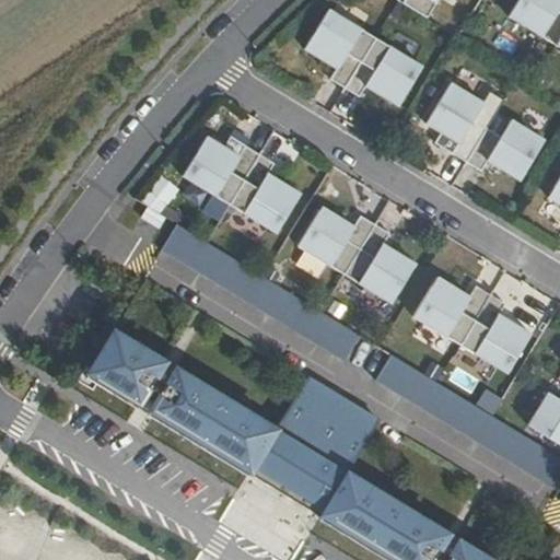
[(396,0),(426,19),(435,3),(436,0),(396,0)]
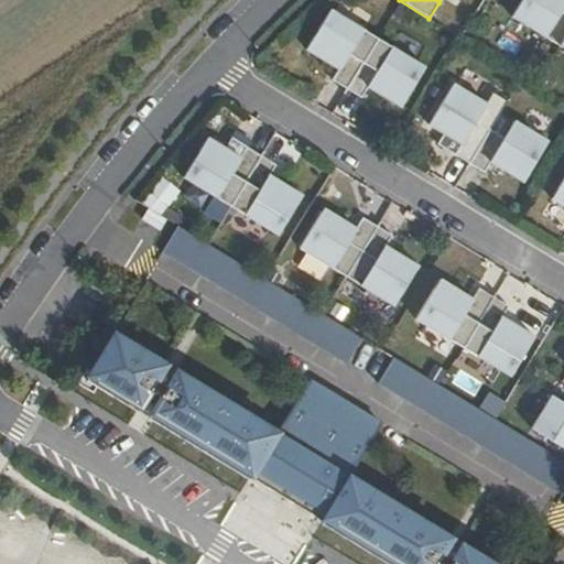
[(563,3),(563,7),(553,1),(552,0),(521,0),(512,17),(531,28),(544,36),(560,45),(563,36),(563,3)]
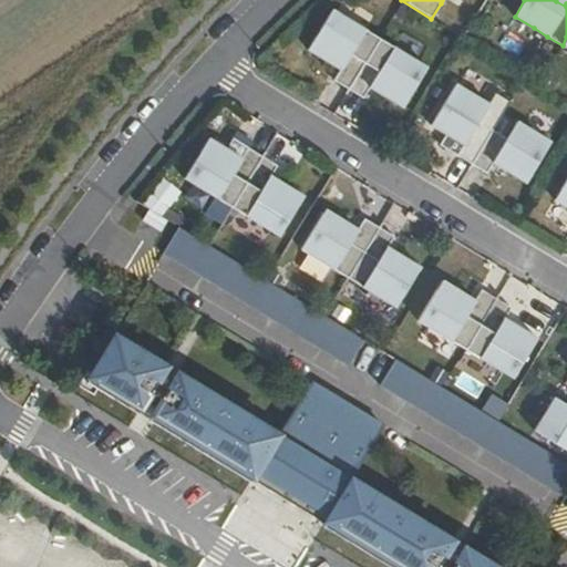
[(330,55),(338,53),(347,59),(340,70),(333,81),(349,90),(380,39),(364,30),(351,21),(331,9),(308,50),(327,62),(330,55)]
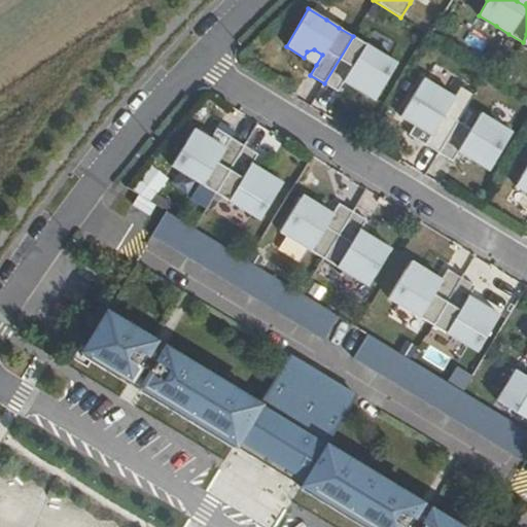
[(350,72),(359,77),(360,84),(357,90),(375,101),(397,63),(380,53),(366,44),(353,36),(324,83),(338,92),(344,82),(350,72)]
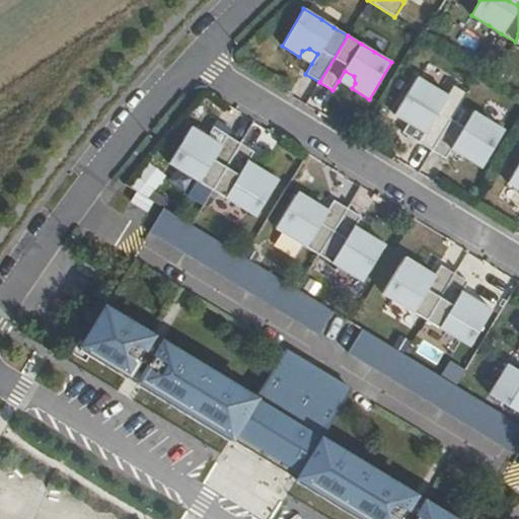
[(302,51),(299,57),(311,64),(317,54),(309,49),(302,51)]
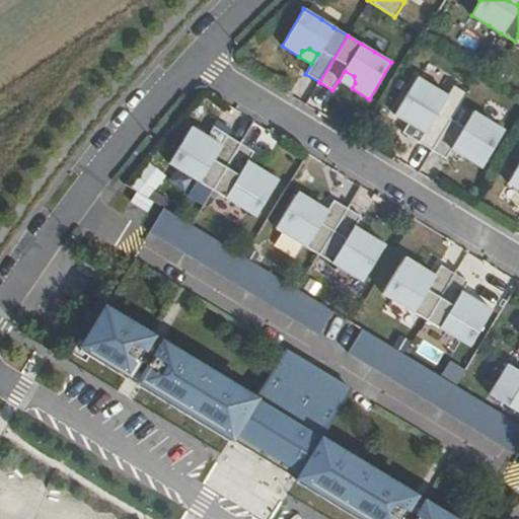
[(339,81),(352,88),(355,83),(354,76),(345,71),(339,81)]
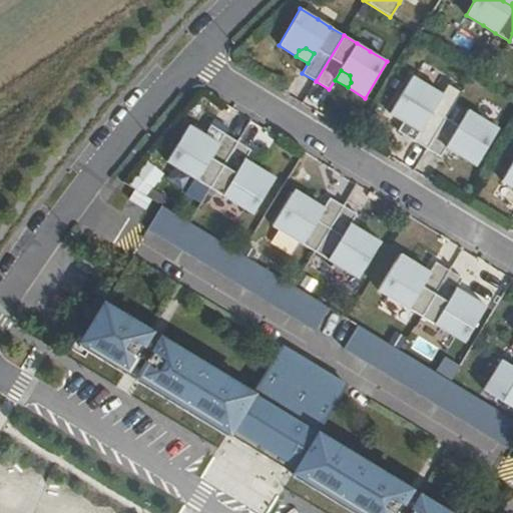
[(443,95),(412,76),(390,113),(407,123),(410,118),(417,116),(425,121),(414,141),(427,149),(441,157),(447,147),(452,138),(461,143),(463,149),(459,155),(476,165),(498,129),(481,118),(469,111),(468,110),(459,126),(433,110),(443,95)]
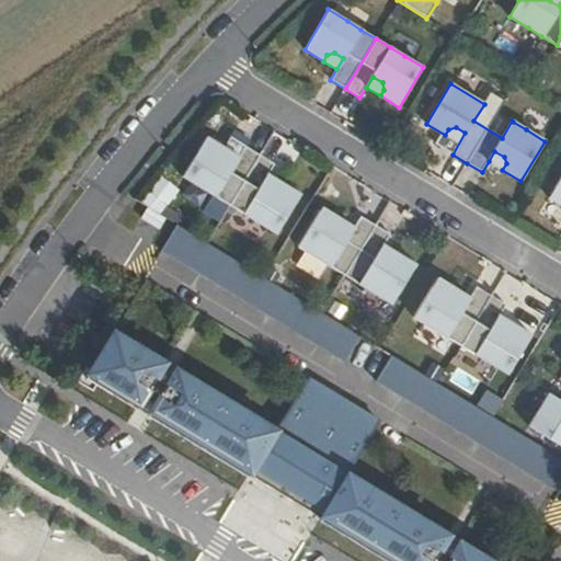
[(448,129),(445,135),(459,144),(465,133),(456,127),(448,129)]
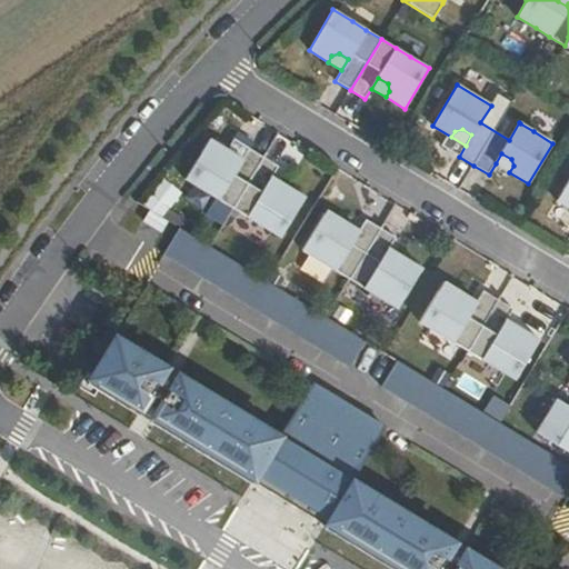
[(236,169),(227,163),(225,157),(228,151),(209,139),(185,179),(203,191),(218,200),(232,208),(263,157),(249,148),(242,159),(236,169)]
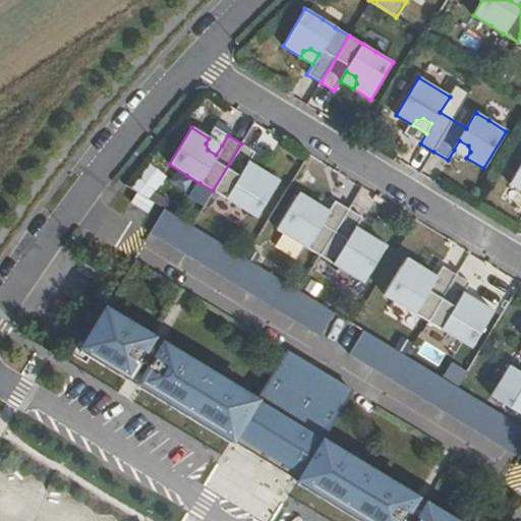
[(222,146),(209,138),(206,143),(208,150),(216,155),(222,146)]
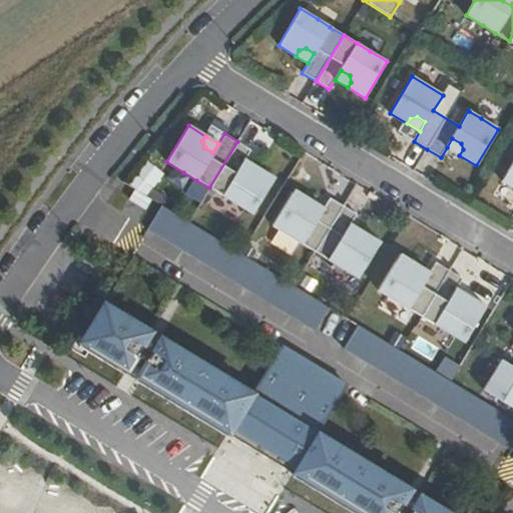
[(447,147),(459,155),(463,149),(461,143),(452,138),(447,147)]
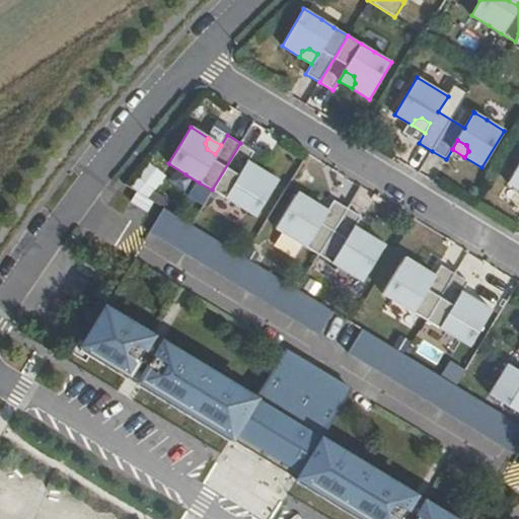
[(257,175),(250,176),(242,171),(248,161),(254,152),(240,143),(212,190),(226,199),(238,207),(255,217),(278,179),(261,169),(257,175)]
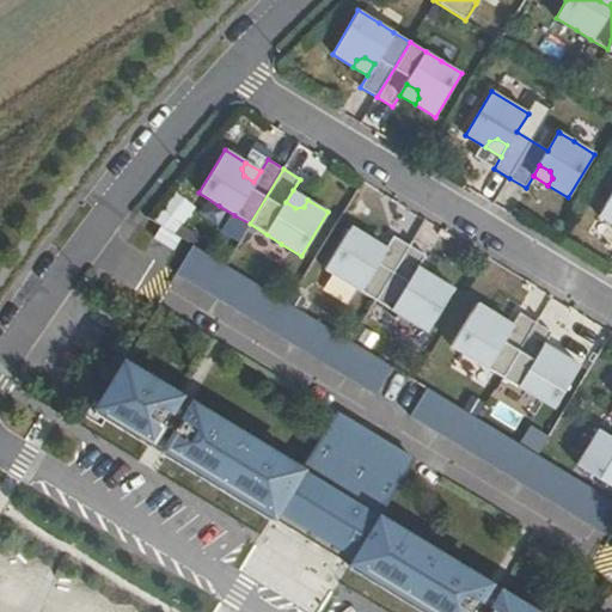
[(304,207),(307,200),(293,190),(286,202),(295,208),(304,207)]
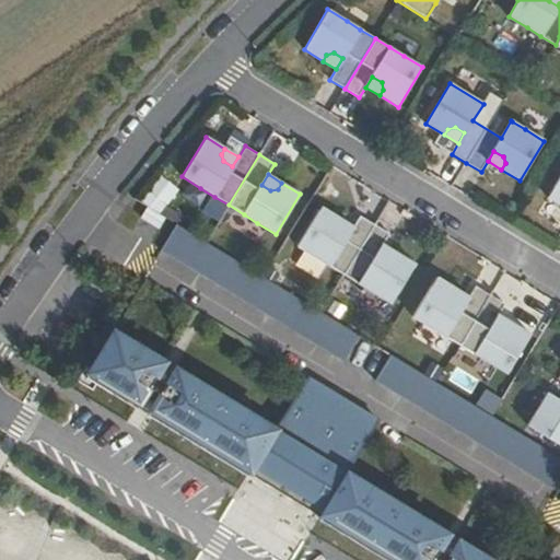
[(559,177),(548,198),(559,205),(559,177)]
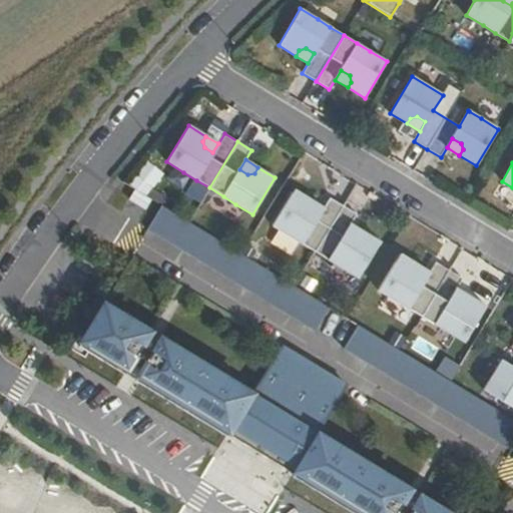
[(318,217),(310,212),(308,205),(312,200),(295,189),(273,226),(290,236),(302,244),(316,252),(344,205),(330,198),(324,207),(318,217)]
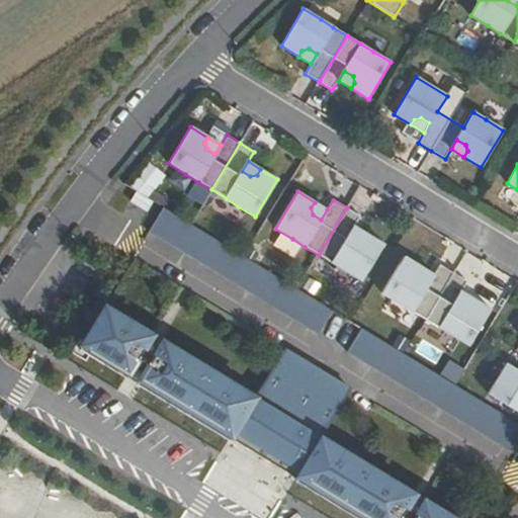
[(166,223),(172,213),(155,202),(150,212),(166,223)]
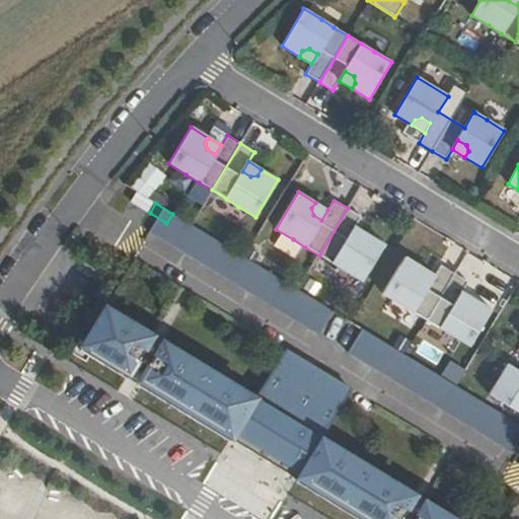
[(327,210),(315,203),(311,208),(313,215),(321,220),(327,210)]
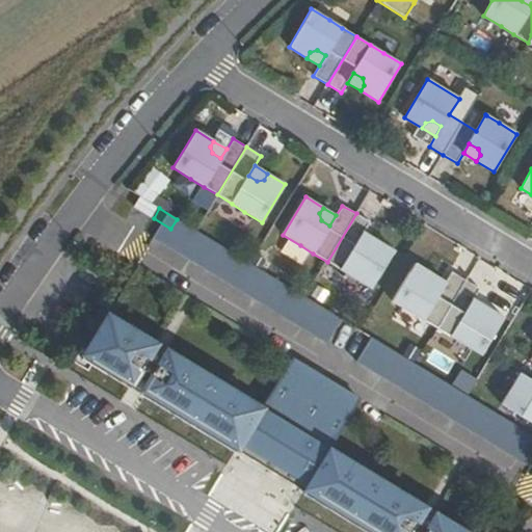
[(374,246),(367,247),(357,242),(364,233),(370,222),(356,213),(327,262),(341,270),(354,278),(372,289),(395,251),(377,240),(374,246)]
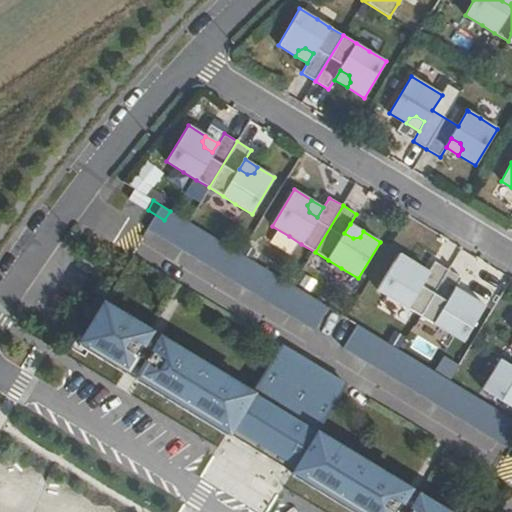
[(335,343),(350,320),(180,217),(165,242),(335,343)]
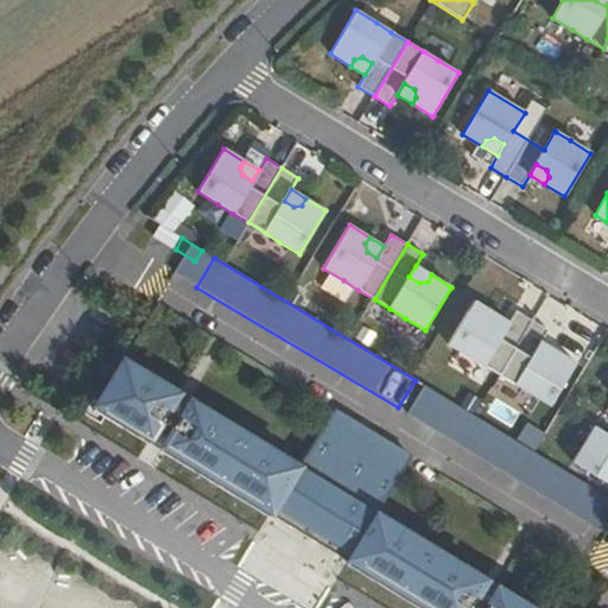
[(428,282),(431,274),(416,266),(409,277),(419,283),(428,282)]
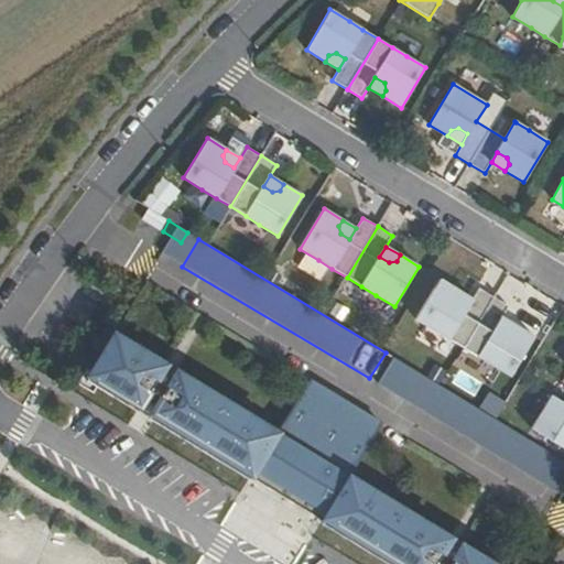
[(466,310),(457,304),(455,296),(458,291),(440,279),(415,320),(434,331),(448,338),(464,348),(494,297),(479,288),(473,299),(466,310)]
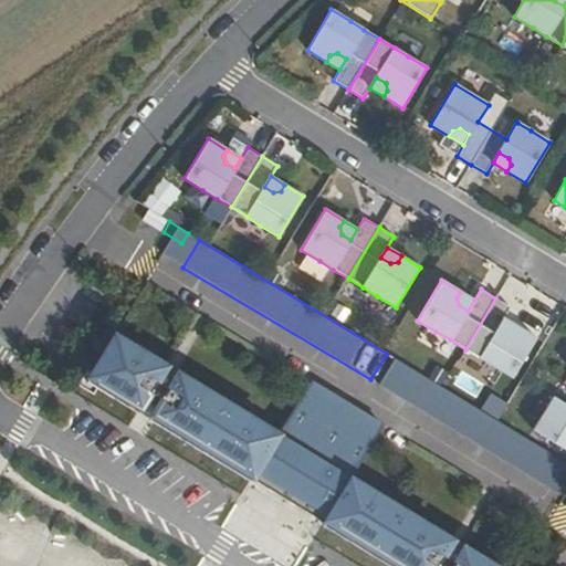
[(474,300),(460,292),(457,297),(459,305),(468,311),(474,300)]
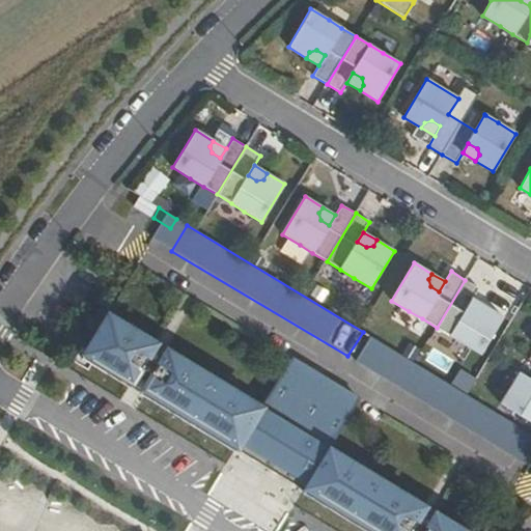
[(482,312),(475,314),(467,308),(473,299),(479,288),(465,280),(437,328),(450,336),(463,344),(481,355),(504,317),(486,307),(482,312)]
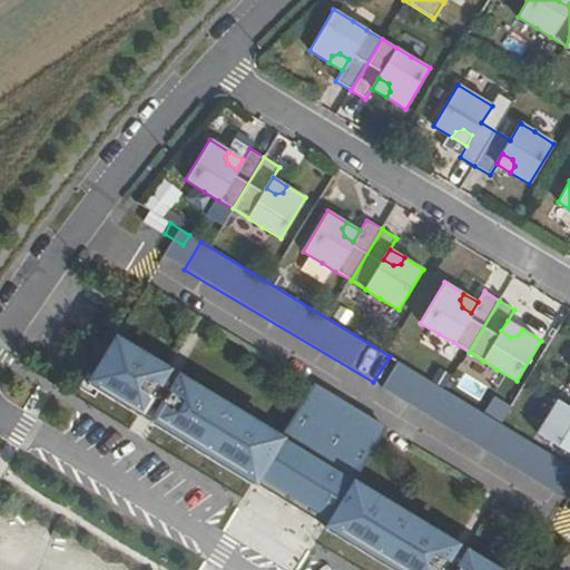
[(518,335),(522,330),(508,321),(501,331),(510,337),(518,335)]
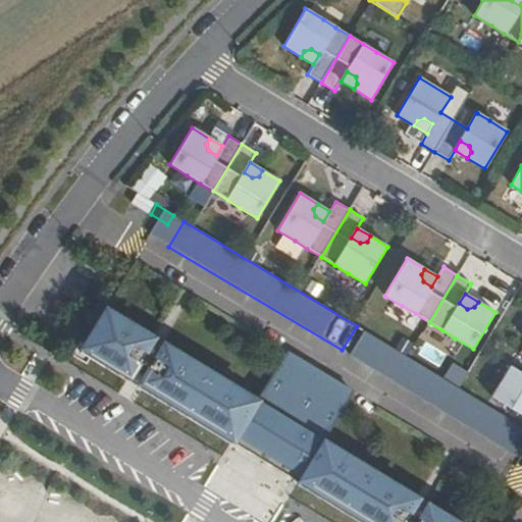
[(102,363),(361,521),(439,521),(364,476),(369,470),(345,455),(374,406),(307,365),(277,414),(253,400),(250,406),(169,358),(152,347),(156,341),(126,322),(102,363)]
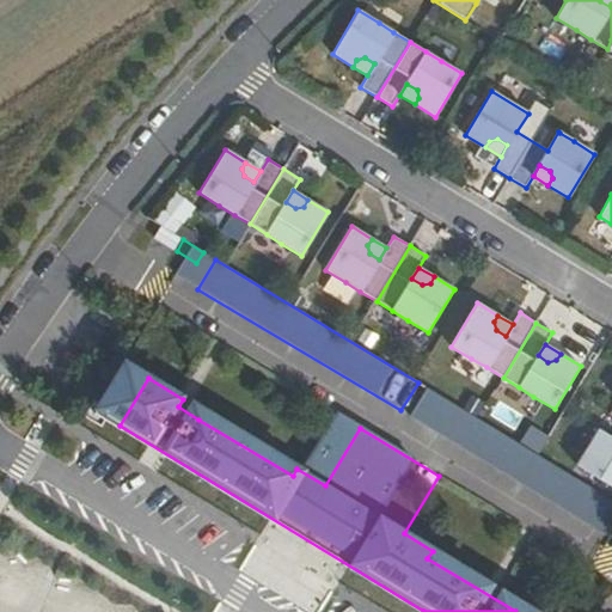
[(203,411),(183,399),(178,407),(199,420),(203,411)]
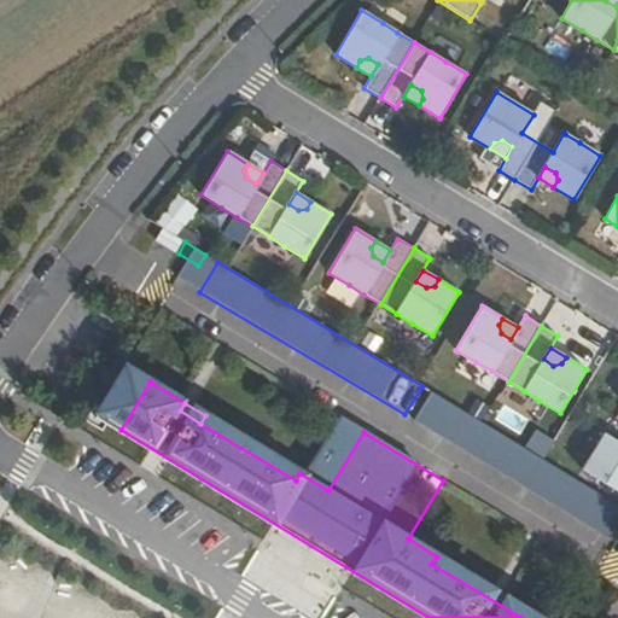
[(617,543),(617,505),(456,407),(439,436),(617,543)]
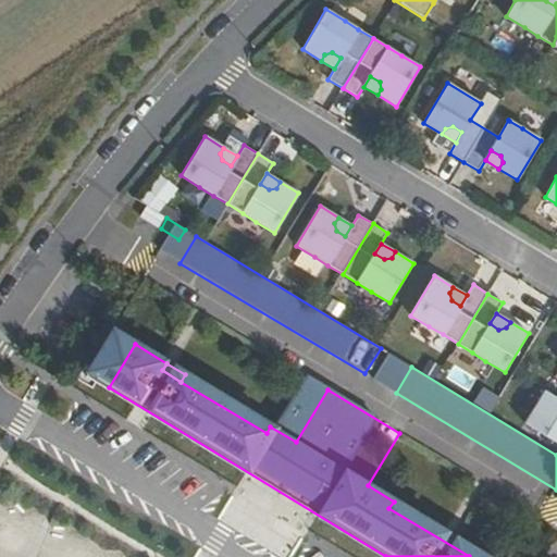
[(270,426),(185,374),(181,382),(267,433),(270,426)]
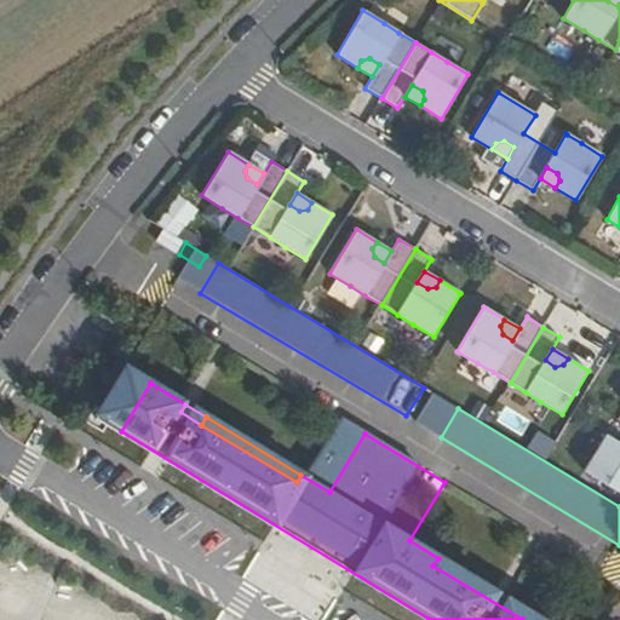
[(619,442),(608,435),(585,472),(619,493),(619,442)]
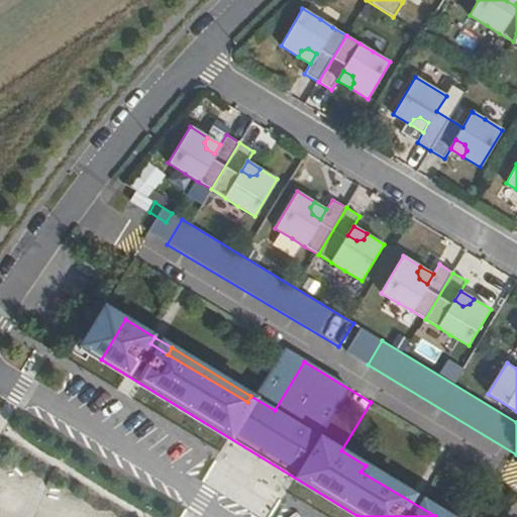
[(259,466),(227,467),(229,497),(260,496),(259,466)]
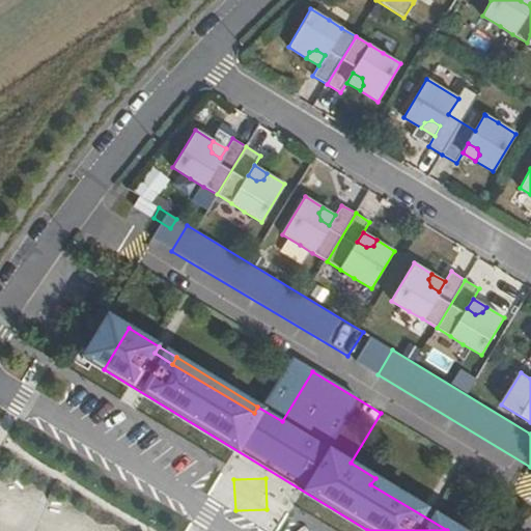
[(447,530),(462,530),(375,478),(370,484),(447,530)]
